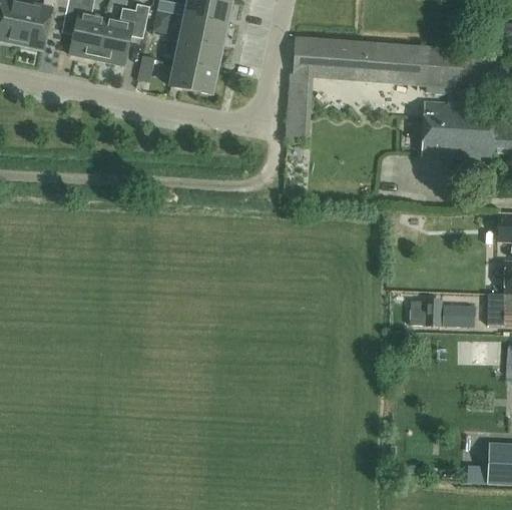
[(0,38),(17,42),(25,3),(14,0),(0,0),(0,38)]
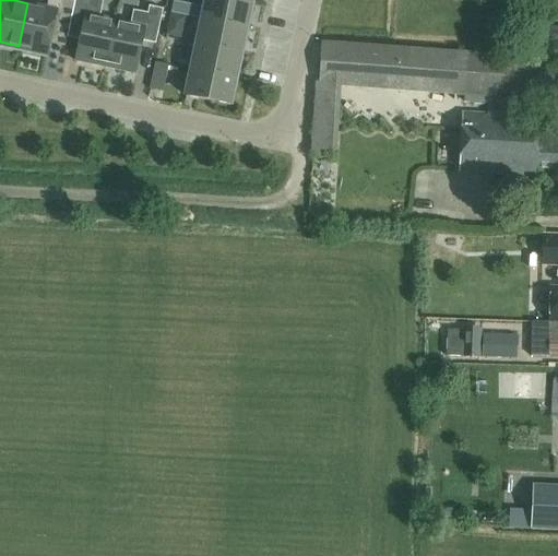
[(46,0),(45,7),(27,3),(19,46),(46,52),(52,24),(67,27),(68,24),(73,0),(46,0)]
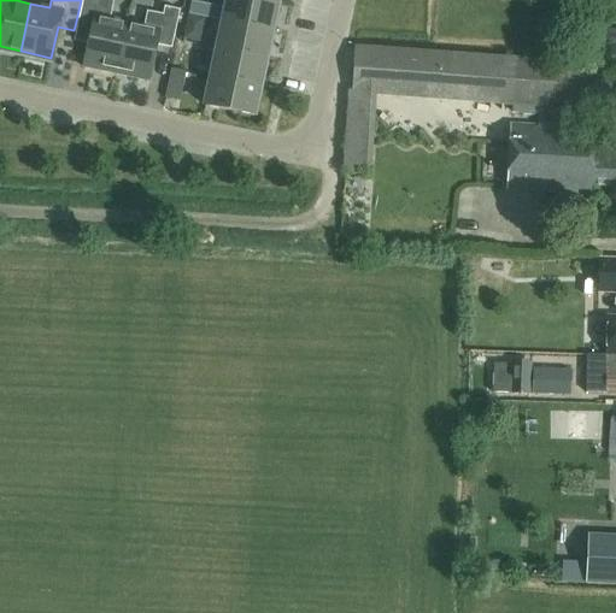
[(100,68),(115,70),(125,19),(109,16),(111,0),(81,0),(75,27),(89,30),(82,64),(100,69),(100,68)]
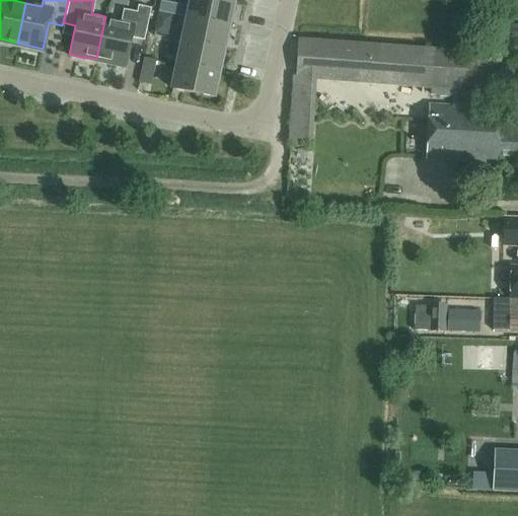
[(189,0),(186,16),(227,24),(232,1),(227,0),(189,0)]
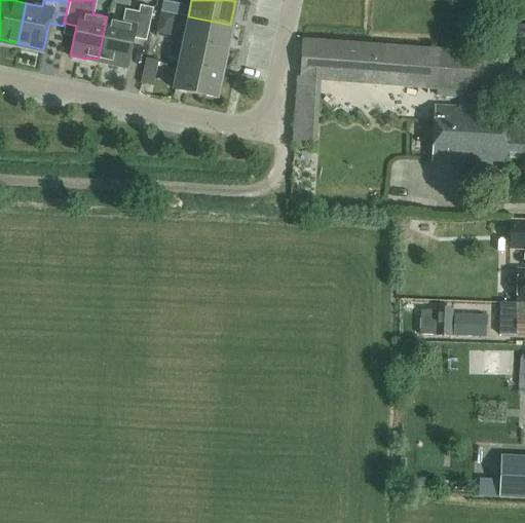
[(107,16),(98,60),(110,63),(110,64),(125,67),(133,36),(145,38),(152,6),(139,3),(138,10),(124,7),(121,20),(107,16)]
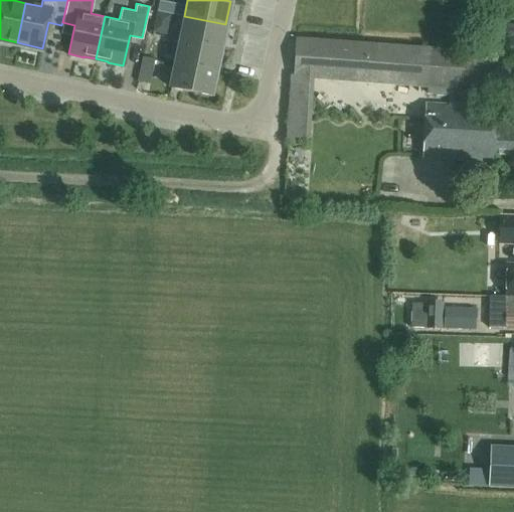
[(179,38),(220,47),(225,24),(184,16),(179,38)]
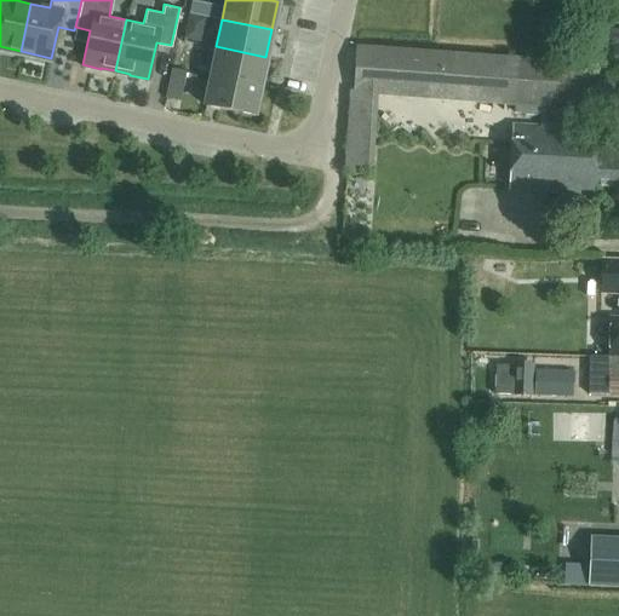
[(618,28),(609,28),(608,44),(618,44),(618,28)]
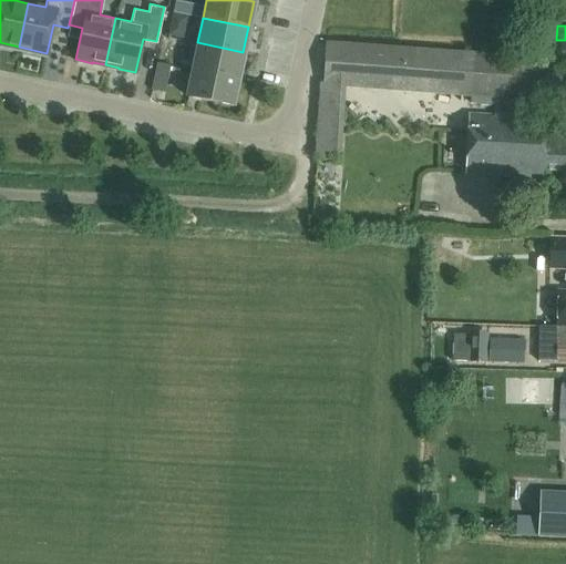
[(553,58),(325,41),(322,82),(549,99),(553,58)]
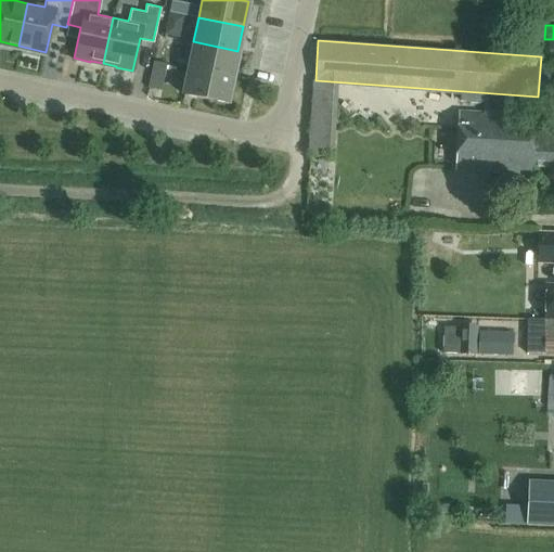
[(193,41),(189,66),(233,76),(237,51),(193,41)]
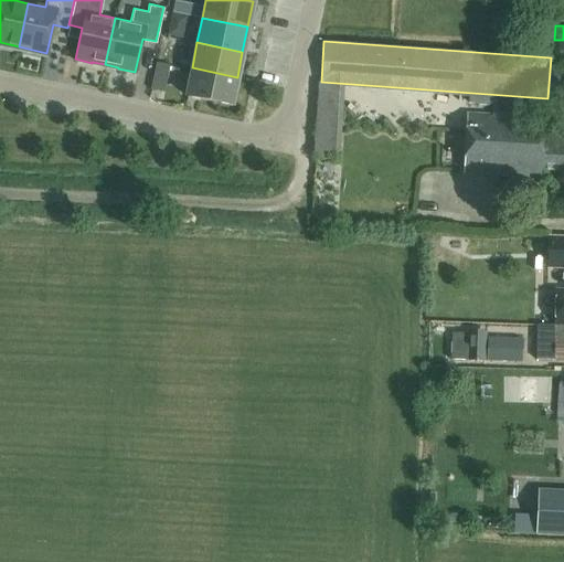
[(187,94),(232,104),(237,77),(192,67),(187,94)]
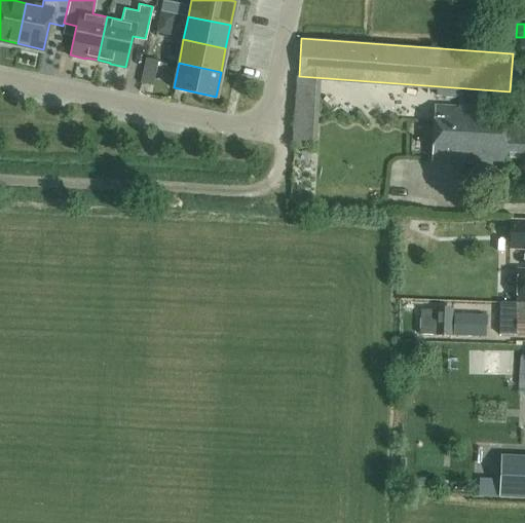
[(433,159),(475,161),(477,107),(436,105),(433,159)]
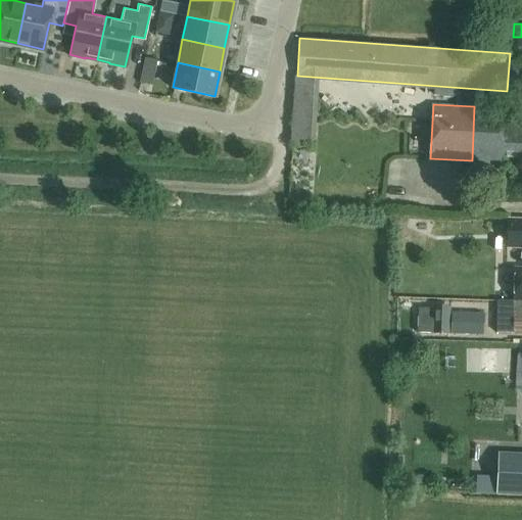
[(507,107),(474,106),(472,160),(504,162),(504,159),(521,160),(521,157),(521,156),(521,130),(506,129),(507,107)]
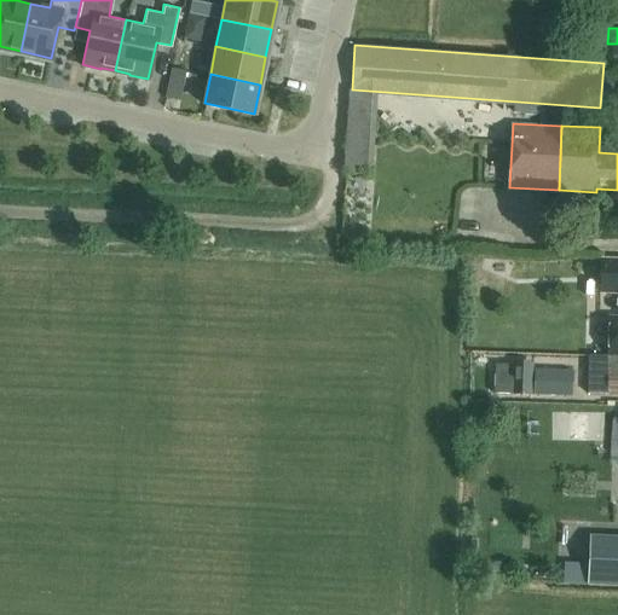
[(617,257),(602,257),(601,291),(617,291),(617,257)]
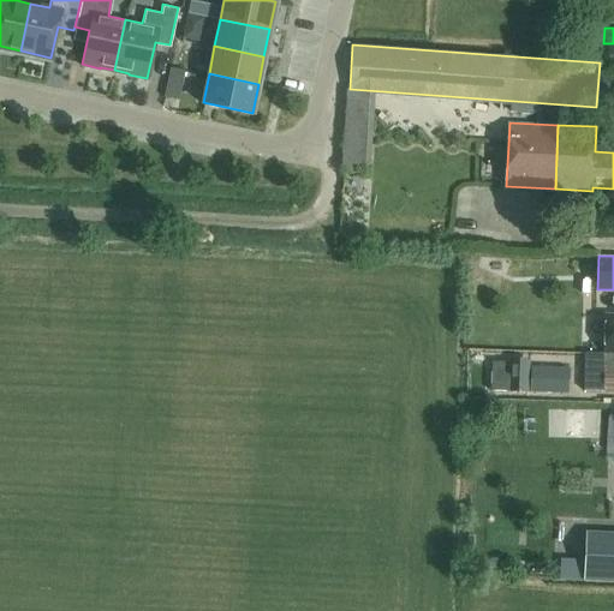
[(584,351),(583,387),(604,388),(613,388),(613,313),(606,313),(603,352),(584,351)]
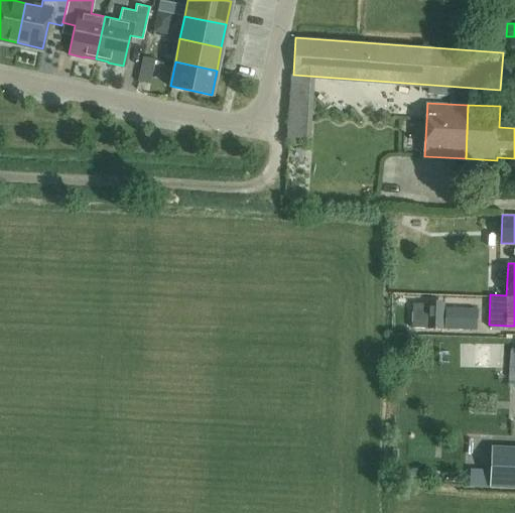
[(412,302),(411,327),(442,328),(443,300),(427,299),(426,303),(412,302)]
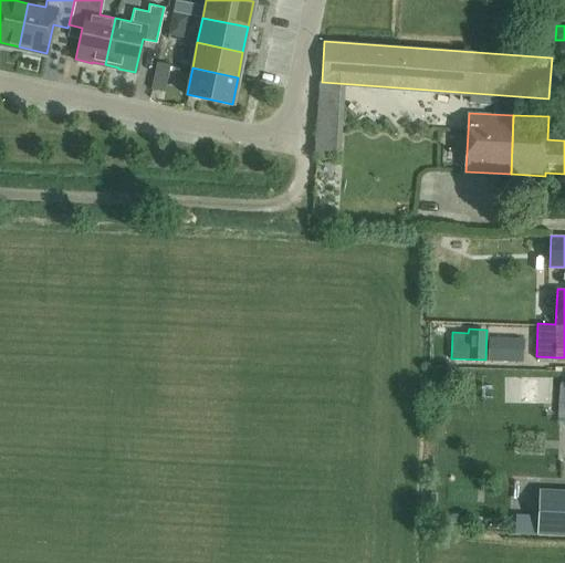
[(488,336),(488,360),(509,360),(510,337),(488,336)]
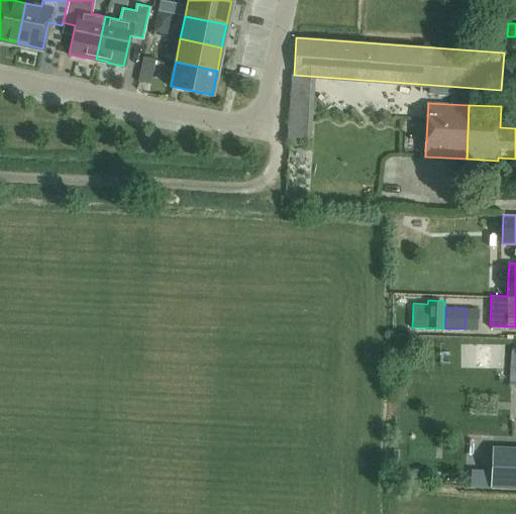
[(490,487),(515,487),(515,446),(492,446),(490,487)]
